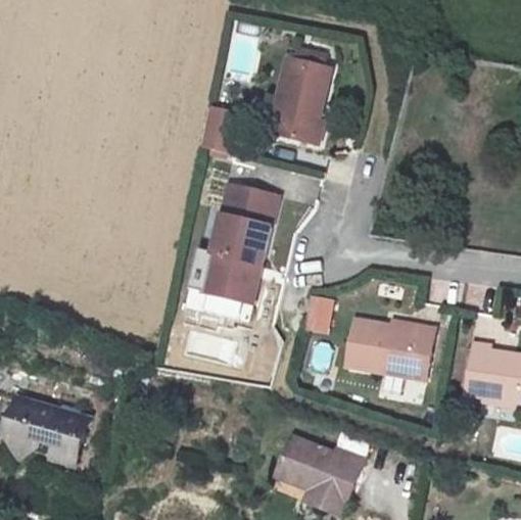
[(283,67),(271,148),(328,158),(332,131),(323,131),(334,78),(325,75),(328,56),(300,52),(297,69),(283,67)]
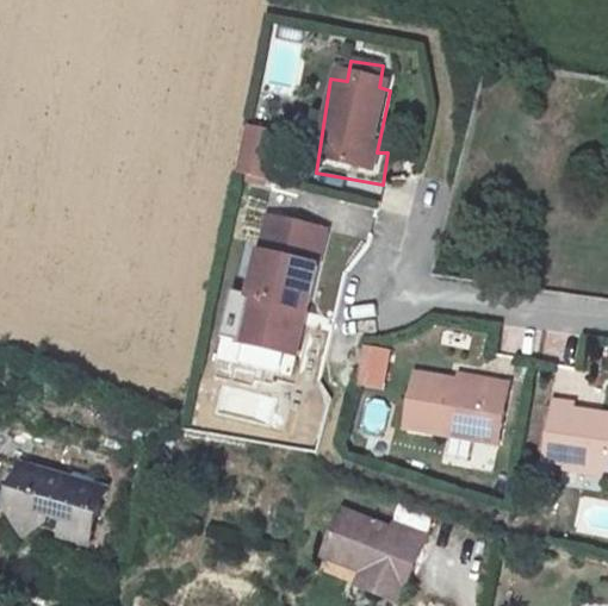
[(275,136),(252,131),(243,174),(274,183),(280,156),(272,154),(275,136)]
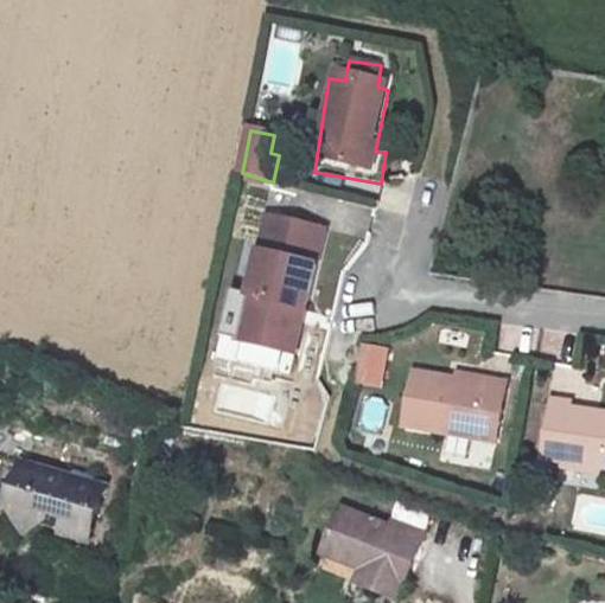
[(217,333),(260,342),(269,293),(285,297),(300,226),(244,213),(217,333)]
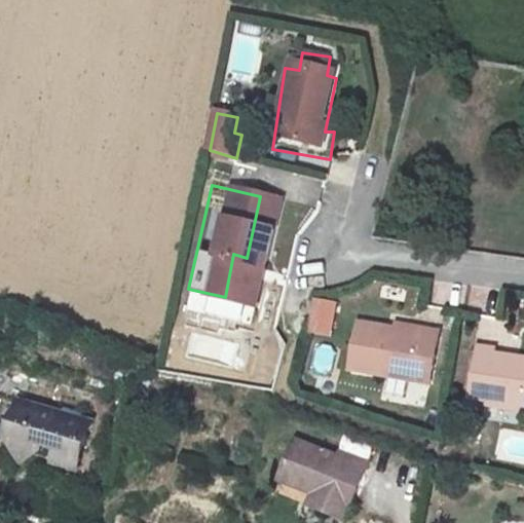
[(237,300),(247,258),(233,254),(225,297),(237,300)]
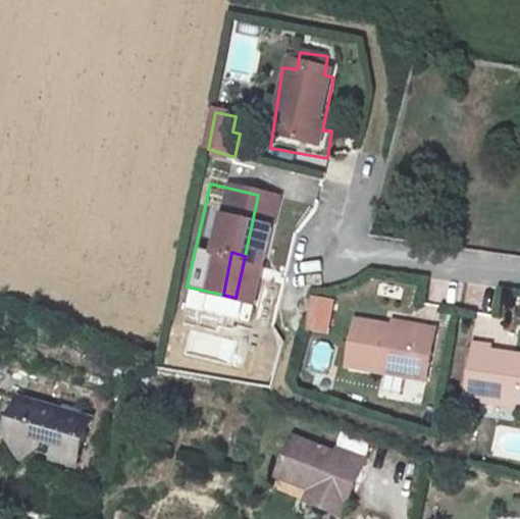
[(331,336),(335,301),(310,298),(305,333),(331,336)]
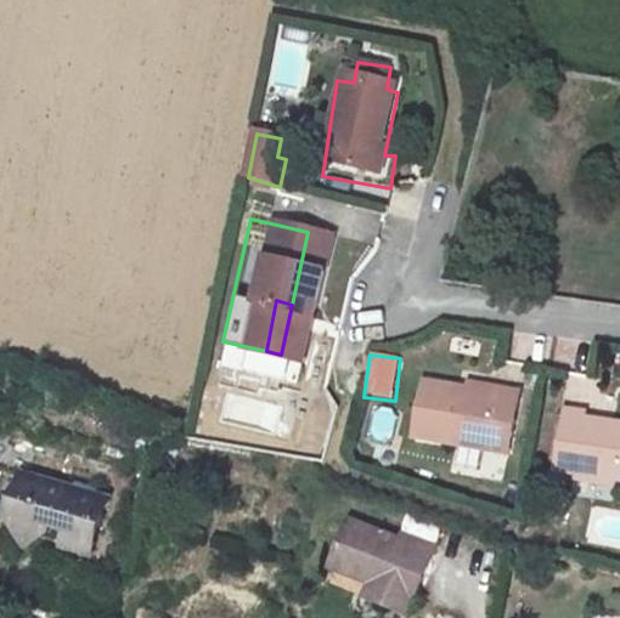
[(417,383),(409,440),(509,454),(519,381),(499,378),(496,393),(417,383)]
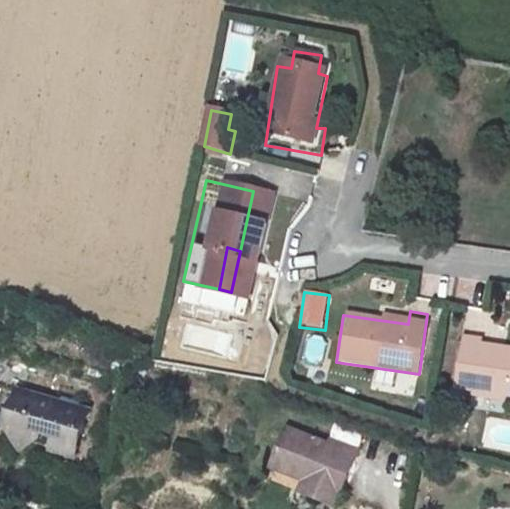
[(460,324),(452,383),(509,390),(509,343),(480,340),(482,326),(460,324)]
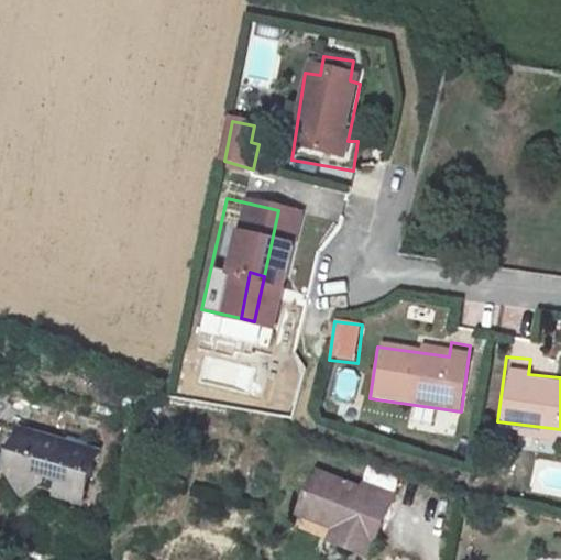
[(334,399),(354,405),(363,376),(342,371),(334,399)]
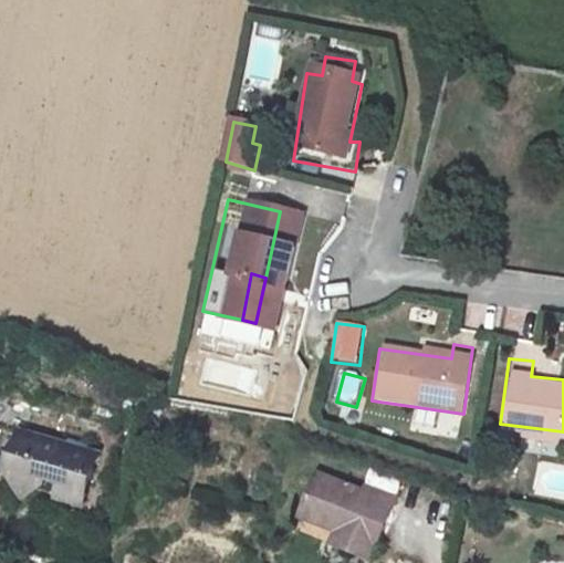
[(18,506),(40,487),(82,491),(91,444),(16,429),(9,466),(18,506)]
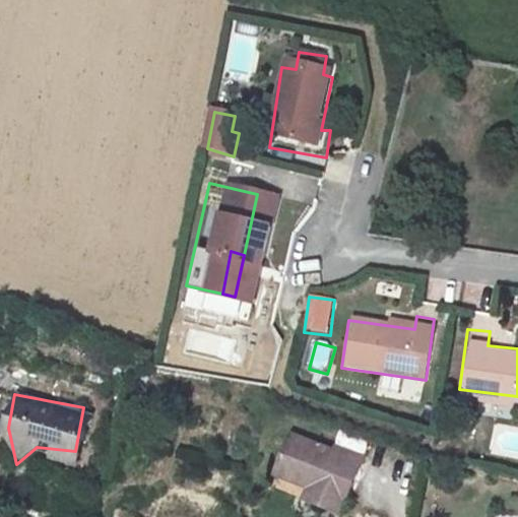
[(326,447),(283,432),(273,463),(307,475),(305,482),(301,495),(335,507),(353,452),(328,442),(326,447)]
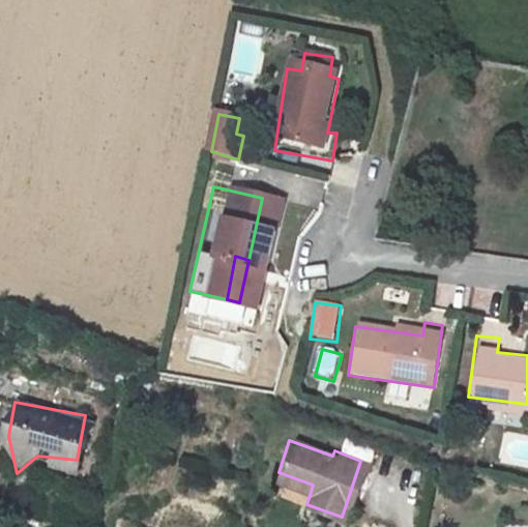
[(313,485),(279,472),(275,479),(311,492),(313,485)]
